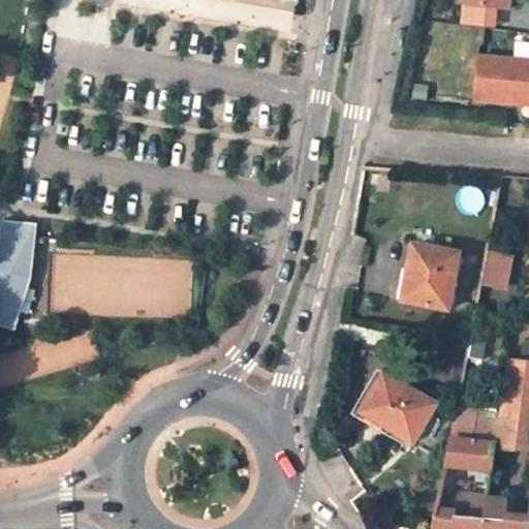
[(469,0),(469,5),(507,9),(508,0),(469,0)]
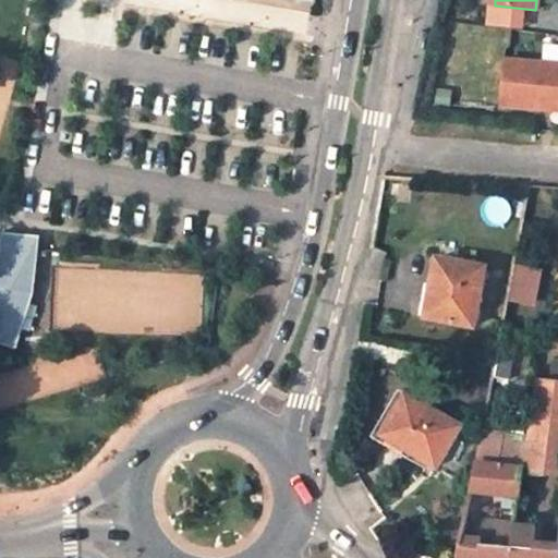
[(557,110),(557,64),(505,61),(501,106),(557,110)]
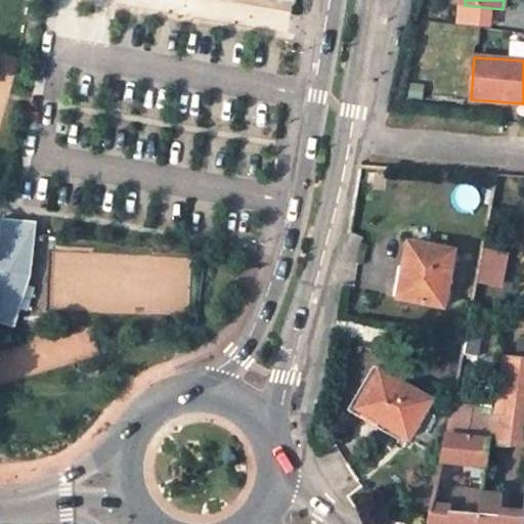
[(357,179),(373,181),(375,167),(359,166),(357,179)]
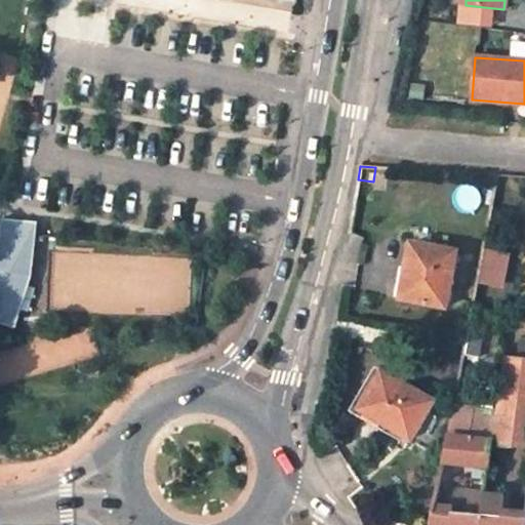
[(482,188),(496,190),(499,175),(484,174),(482,188)]
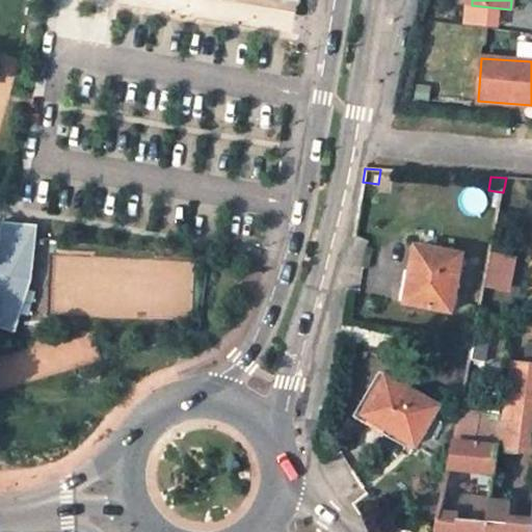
[(37,223),(0,220),(0,222),(0,326),(16,331),(31,282),(37,223)]
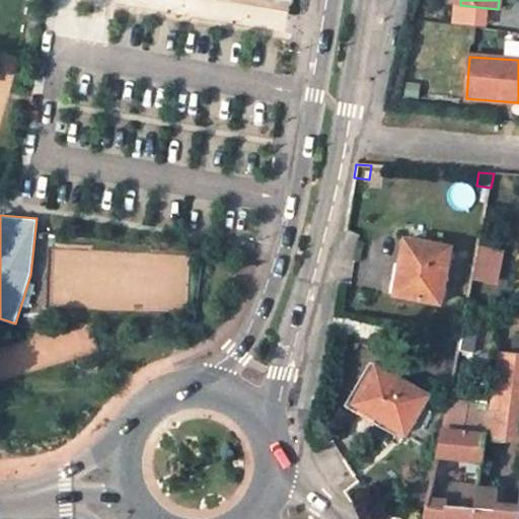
[(395,295),(440,303),(451,248),(406,239),(395,295)]
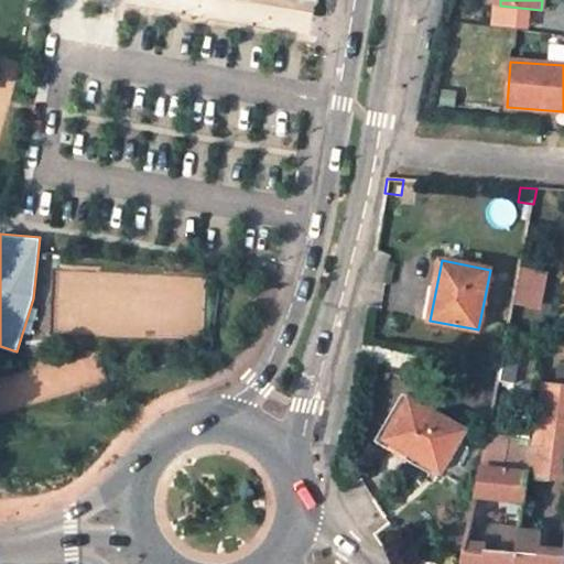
[(521,271),(514,303),(538,307),(544,275),(521,271)]
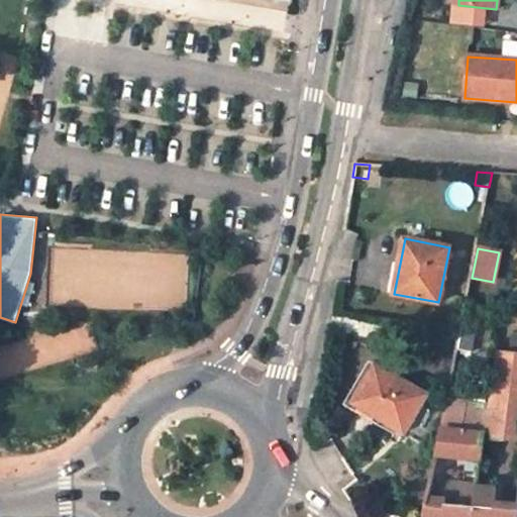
[(463,322),(458,349),(472,351),(477,324),(463,322)]
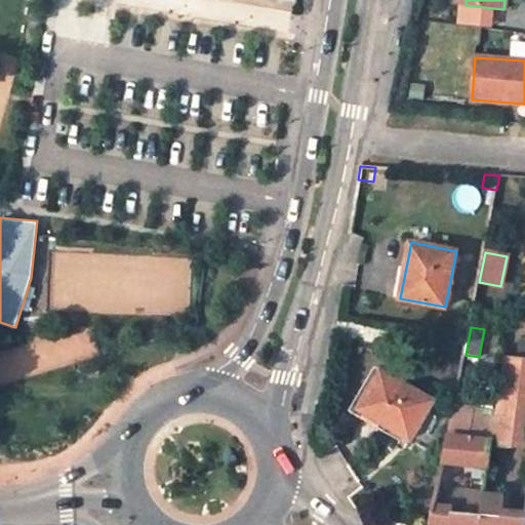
[(496,411),(492,444),(524,446),(524,360),(503,358),(496,411)]
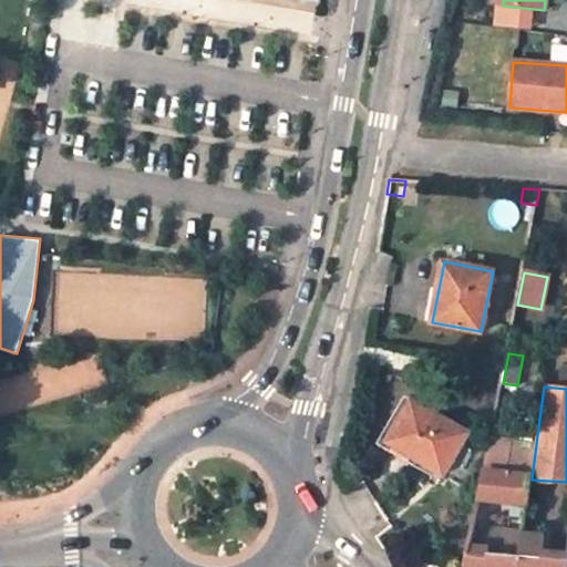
[(468,434),(412,400),(388,441),(444,475),(468,434)]
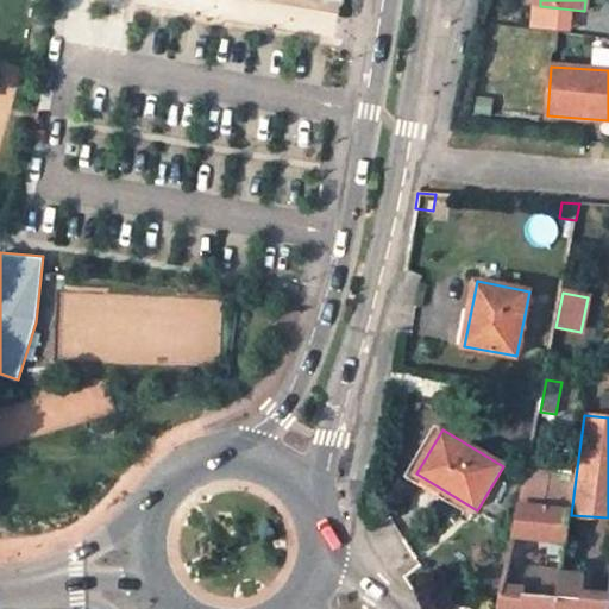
[(527,470),(514,537),(566,541),(571,515),(576,477),(527,470)]
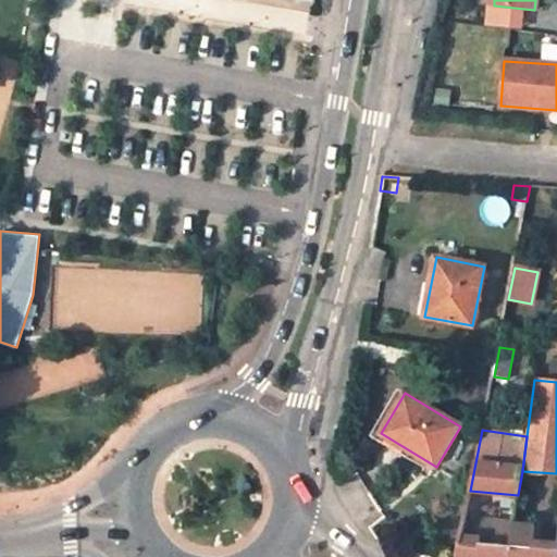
[(511,556),(515,524),(481,520),(479,534),(462,533),(456,556),(511,556)]
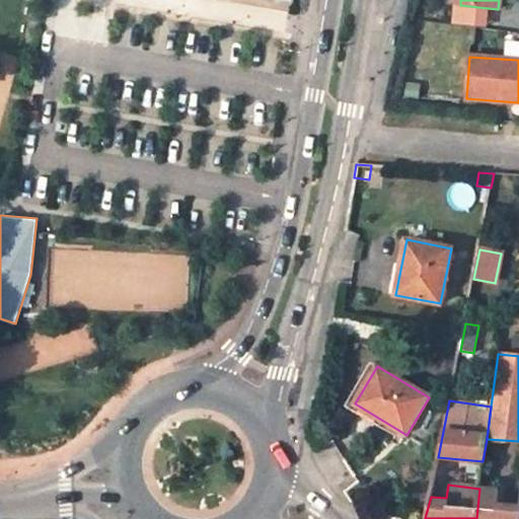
[(518,518),(518,511),(497,509),(498,488),(480,486),(479,489),(476,518),(518,518)]
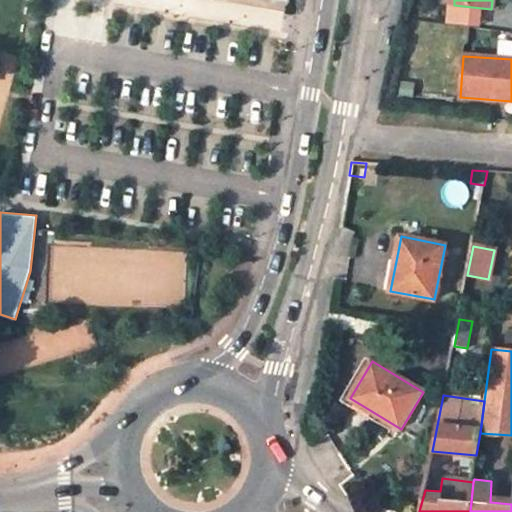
All buildings are outlined.
